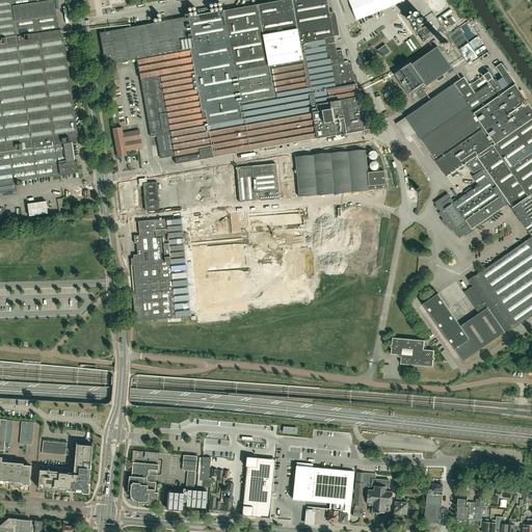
[(74,162),(72,142),(76,142),(77,141),(76,138),(76,137),(76,135),(77,135),(62,36),(61,36),(61,33),(61,32),(60,30),(58,30),(54,0),(0,0),(0,192),(17,191),(16,181),(53,176),(53,174),(59,173),(60,175),(78,173),(79,173),(77,161),(74,162)]
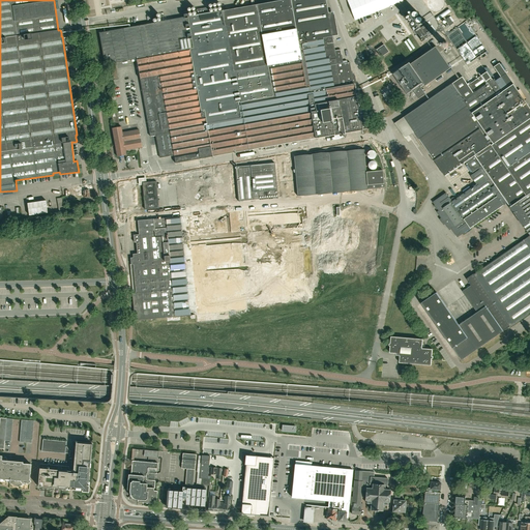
[(249,150),(265,147),(265,150),(275,149),(274,145),(339,134),(361,130),(362,129),(366,129),(363,115),(359,116),(355,91),(354,84),(357,84),(355,76),(352,77),(349,62),(343,63),(342,55),(341,50),(334,51),(333,42),(332,36),(328,12),(325,0),(283,0),(256,5),(255,5),(254,0),(251,0),(252,5),(222,10),(209,13),(208,7),(197,9),(198,16),(187,17),(187,13),(183,15),(184,18),(129,27),(109,31),(99,33),(105,64),(107,64),(110,63),(111,68),(112,72),(114,80),(118,80),(117,71),(115,63),(115,62),(137,59),(150,137),(156,136),(159,158),(174,155),(175,164),(200,158),(201,158),(249,150)]
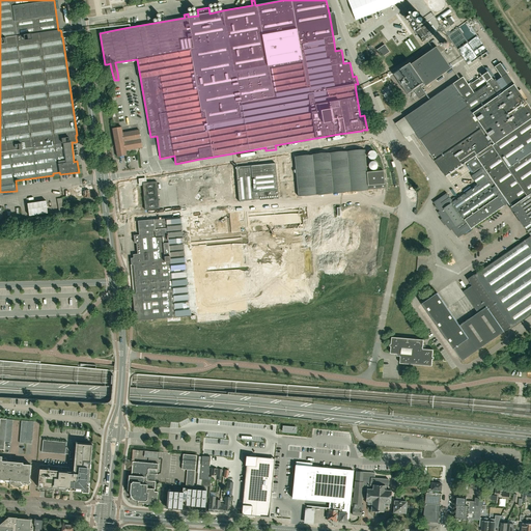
[(428,0),(434,11),(447,5),(444,0),(428,0)]
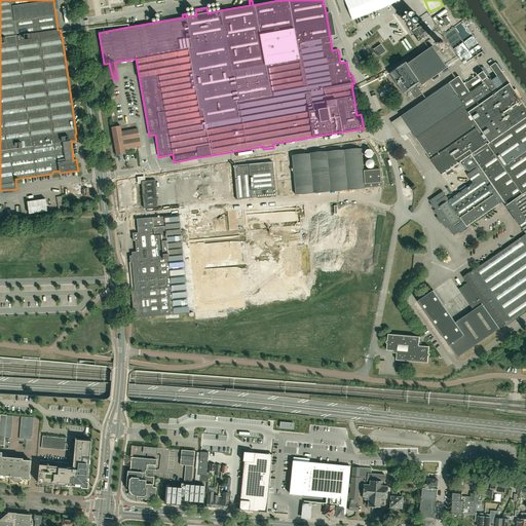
[(419,42),(430,34),(422,22),(411,30),(419,42)]
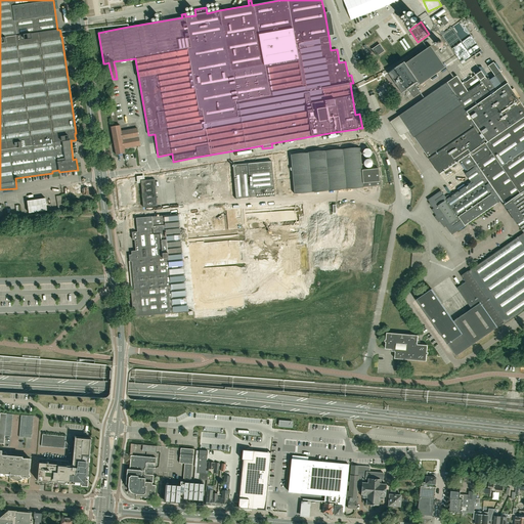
[(377,56),(384,52),(380,44),(372,49),(377,56)]
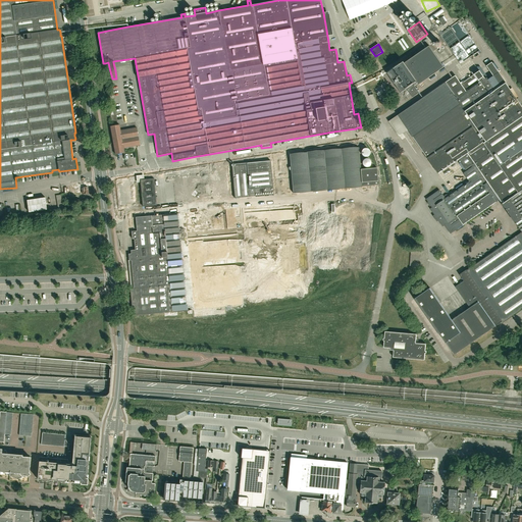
[(404,62),(387,73),(401,93),(407,89),(412,98),(419,93),(415,88),(445,67),(429,47),(405,63),(404,62)]
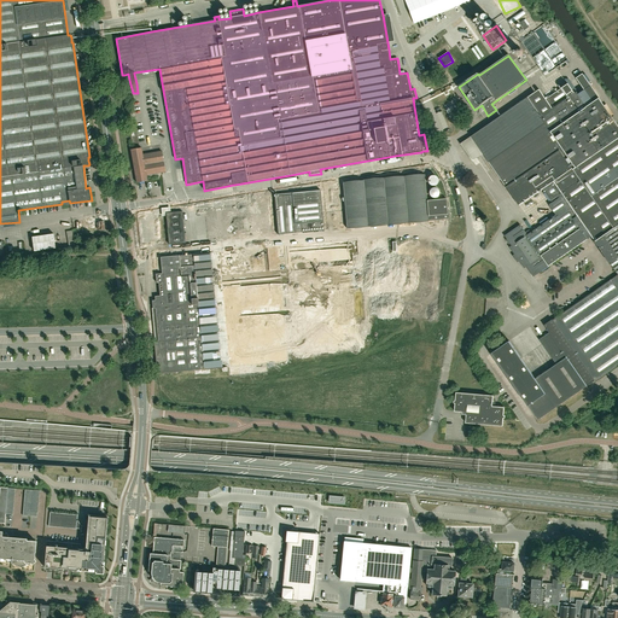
[(584,89),(590,86),(583,74),(576,79),(584,89)]
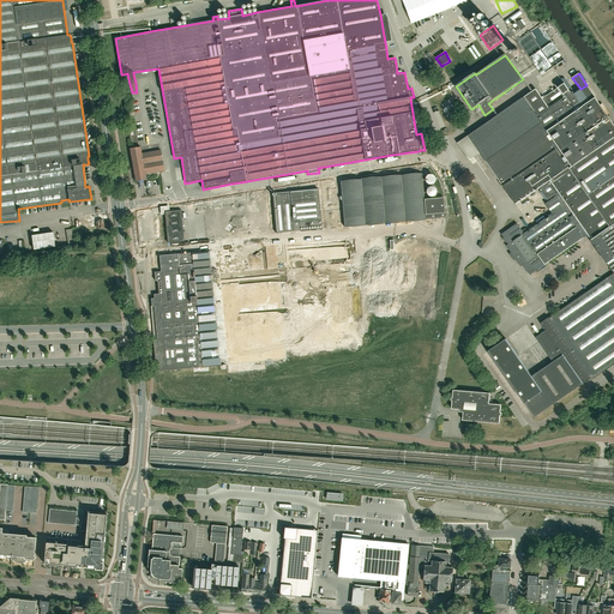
[(468,137),(458,144),(469,160),(480,152),(486,161),(503,186),(516,204),(539,187),(548,202),(546,204),(553,215),(528,232),(525,228),(522,230),(517,224),(503,234),(504,238),(507,242),(510,245),(507,246),(511,252),(517,259),(521,266),(523,265),(530,275),(545,265),(588,235),(613,272),(549,318),(549,317),(541,323),(546,330),(540,335),(557,359),(553,361),(533,375),(516,351),(506,338),(489,350),(535,416),(553,404),(613,361),(613,125),(595,98),(589,102),(583,106),(573,91),(571,92),(565,84),(542,98),(536,89),(468,136),(468,137)]
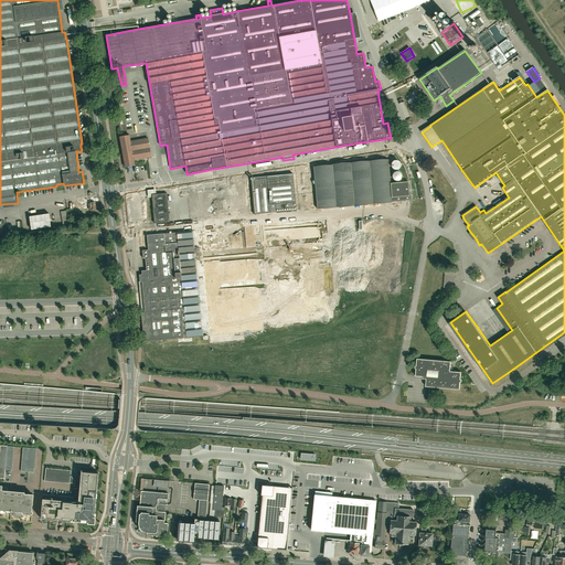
[(126,136),(126,135),(123,136),(123,137),(119,137),(125,168),(135,166),(134,160),(151,157),(148,139),(130,141),(129,136),(126,136)]
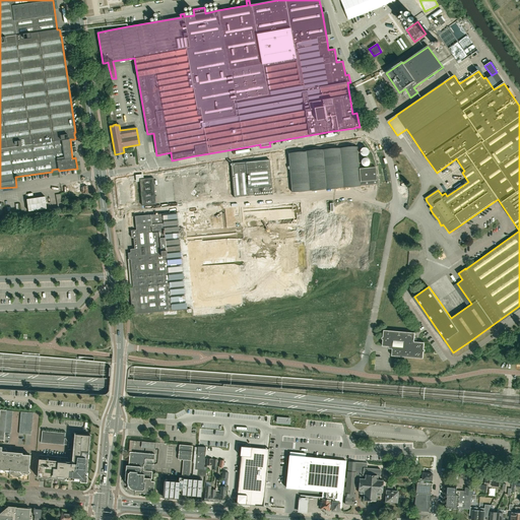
[(364,156),(365,156),(366,156),(366,155),(367,155),(368,154),(368,153),(369,152),(369,151),(368,150),(368,149),(367,148),(366,148),(366,147),(365,147),(364,147),(363,147),(362,148),(361,148),(361,149),(360,150),(360,151),(360,152),(360,153),(361,153),(361,154),(362,155),(363,155),(364,156)]
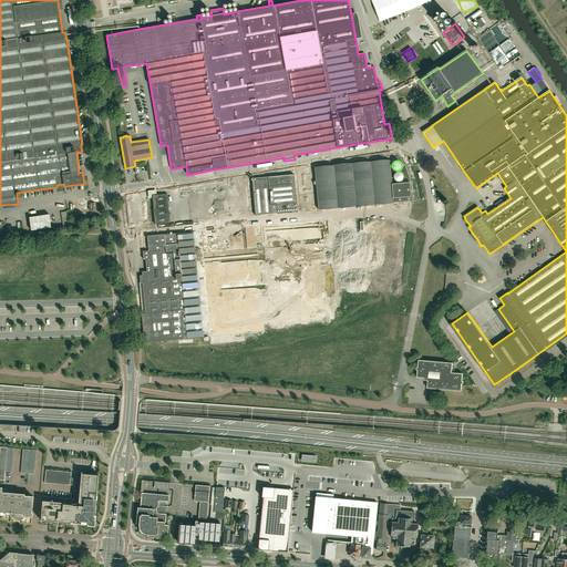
[(398,182),(399,182),(400,182),(400,181),(401,181),(401,179),(402,179),(402,178),(402,177),(403,176),(402,176),(402,175),(402,174),(401,173),(400,173),(399,172),(398,172),(397,172),(397,173),(395,173),(394,173),(394,174),(394,175),(393,175),(393,176),(393,177),(393,178),(394,178),(394,179),(395,181),(397,182),(398,182)]
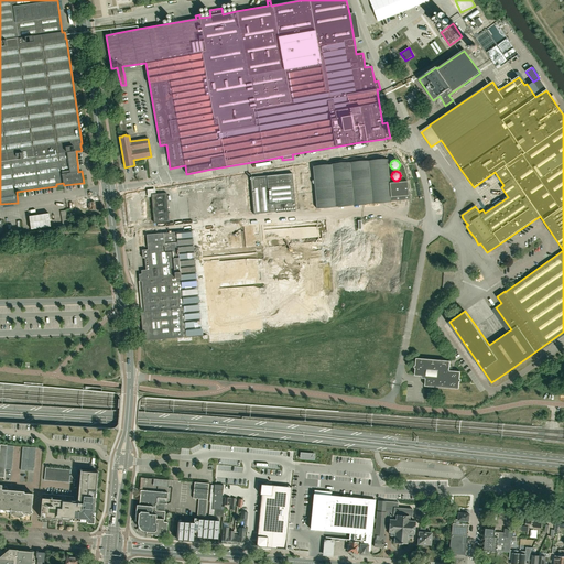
[(253,214),(295,210),(292,174),(267,176),(267,177),(250,179),(253,214)]
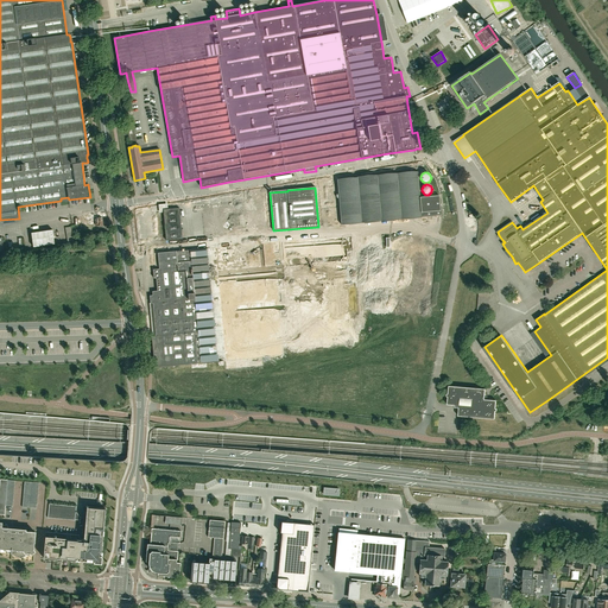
[(89,216),(89,215),(84,216),(80,217),(81,222),(84,222),(89,221),(89,220),(95,219),(96,227),(103,226),(102,215),(95,216),(95,215),(89,216)]
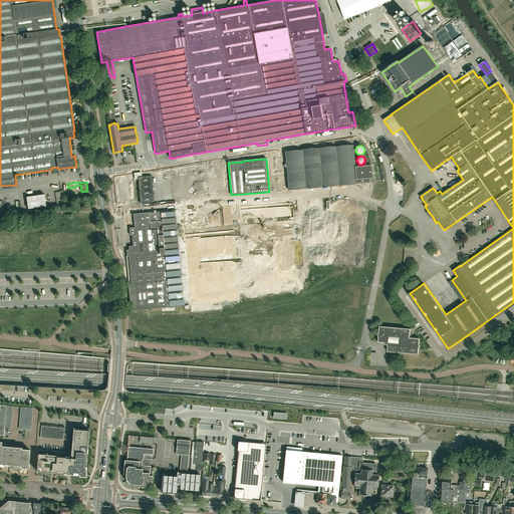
[(232,204),(161,209),(162,216),(202,213),(202,215),(208,214),(208,211),(232,209),(232,204)]
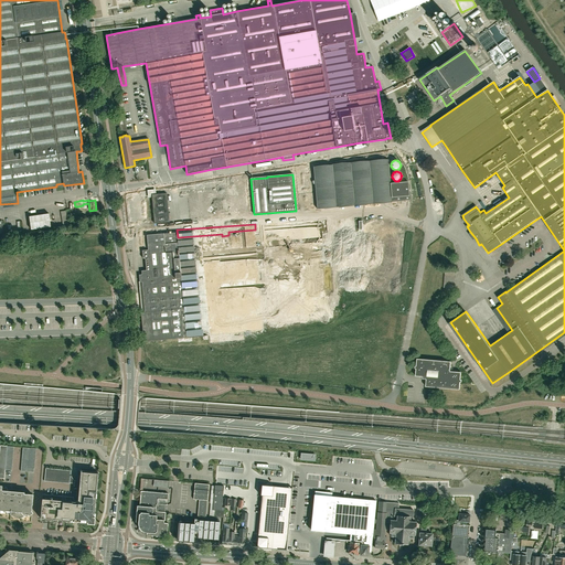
[(455,289),(456,272),(445,270),(444,288),(455,289)]
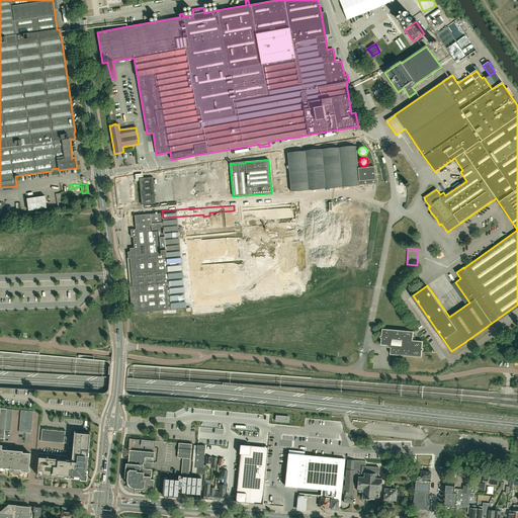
[(238,250),(166,255),(169,291),(170,306),(241,300),(238,250)]
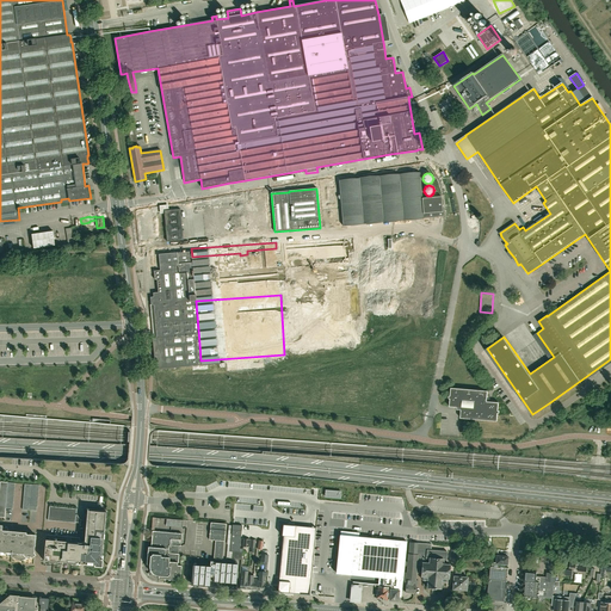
[(294,346),(322,345),(322,334),(292,335),(294,346)]
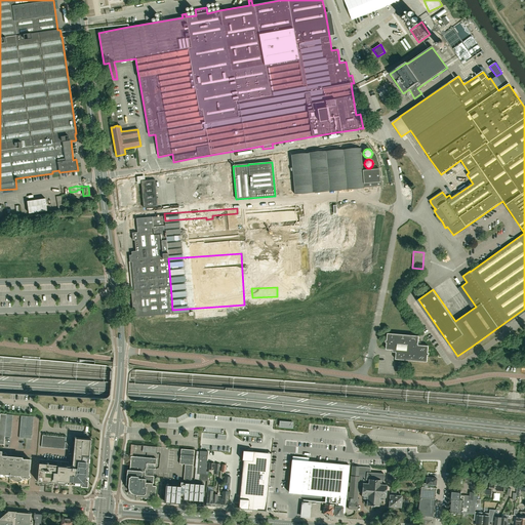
[(418,345),(418,336),(388,333),(388,340),(387,340),(386,342),(387,342),(387,350),(393,350),(393,352),(396,353),(396,359),(427,362),(428,355),(429,355),(429,353),(428,353),(429,346),(418,345)]
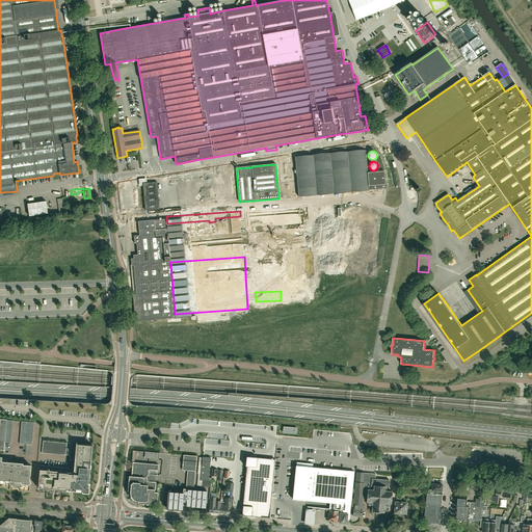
[(73,473),(72,488),(74,488),(74,491),(82,493),(82,494),(88,494),(94,445),(76,443),(73,473)]
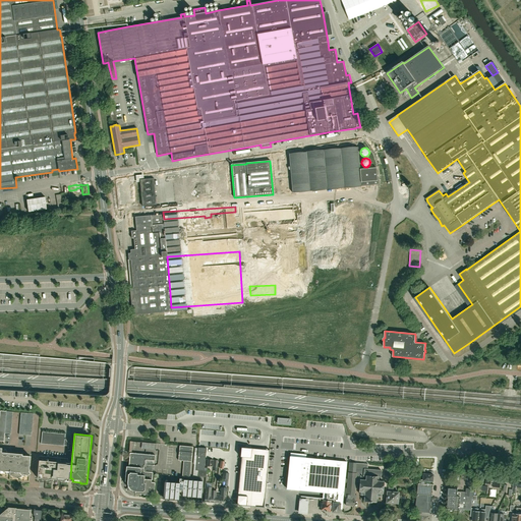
[(154,466),(155,455),(131,453),(132,442),(130,442),(129,453),(130,453),(128,466),(126,466),(125,481),(126,481),(126,483),(127,485),(127,487),(129,489),(133,491),(135,491),(134,494),(150,495),(151,493),(154,493),(155,482),(151,482),(152,480),(153,472),(145,472),(143,470),(143,466),(145,465),(154,466)]
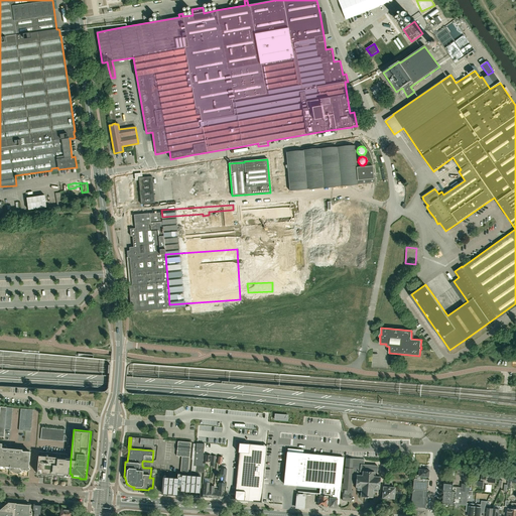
[(188,473),(190,442),(178,441),(176,457),(181,457),(180,472),(188,473)]
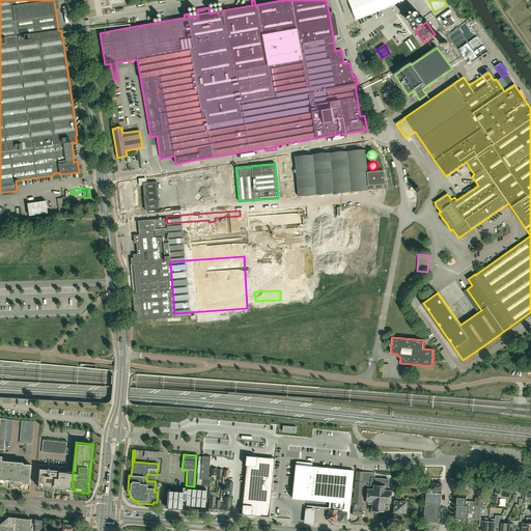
[(4,465),(7,462),(6,457),(1,460),(1,457),(0,456),(0,479),(6,480),(8,482),(9,482),(9,484),(18,487),(27,484),(26,483),(29,481),(31,466),(22,465),(22,466),(4,465)]
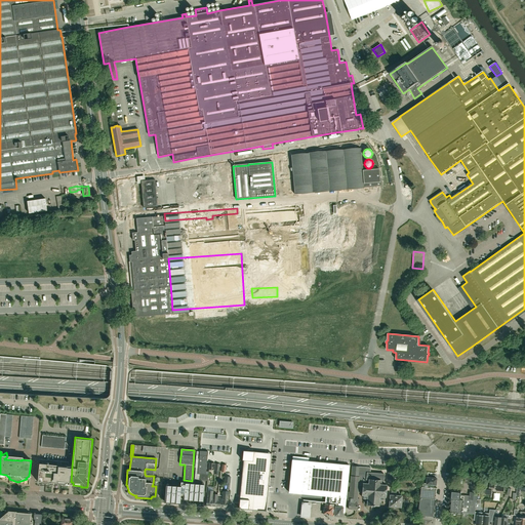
[(200,474),(206,475),(208,451),(200,451),(198,474),(200,474)]
